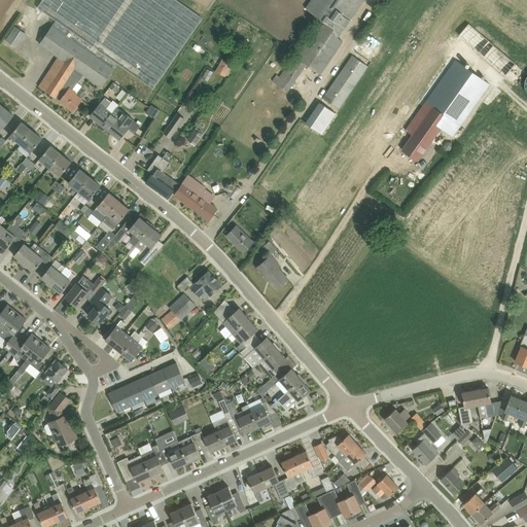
[(56,98),(57,97),(60,91),(74,68),(81,73),(83,74),(83,75),(102,88),(118,64),(153,89),(203,20),(175,0),(40,0),(37,6),(56,20),(39,44),(59,58),(39,88),(56,98)]
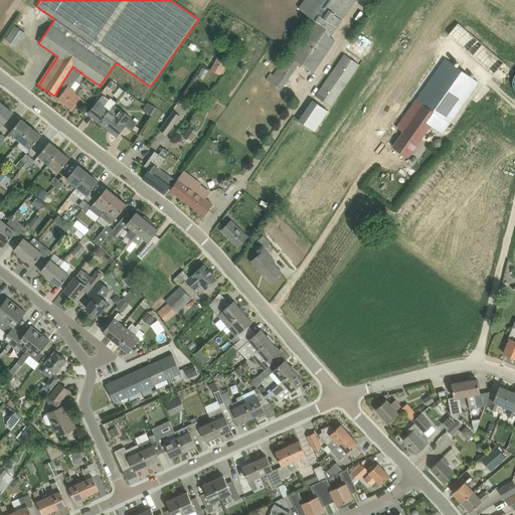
[(298,41),(300,42),(286,63),(280,59),(266,78),(281,90),(299,62),(313,72),(335,40),(324,32),(327,28),(333,32),(355,0),(304,0),(299,8),(314,18),(298,41)]
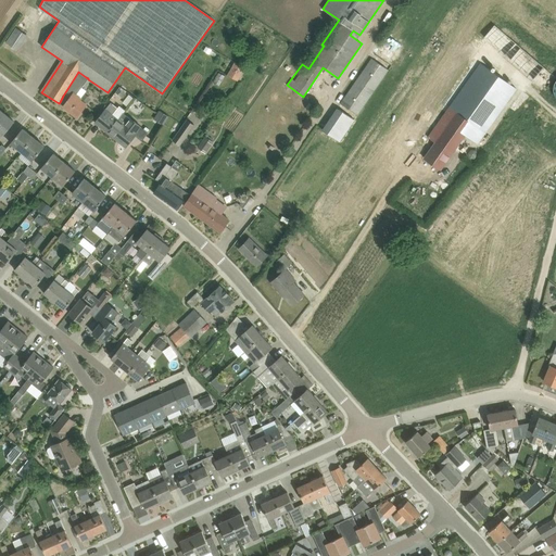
[(16,50),(23,41),(27,36),(22,32),(25,28),(24,27),(28,23),(23,19),(19,24),(20,25),(17,28),(7,43),(16,50)]
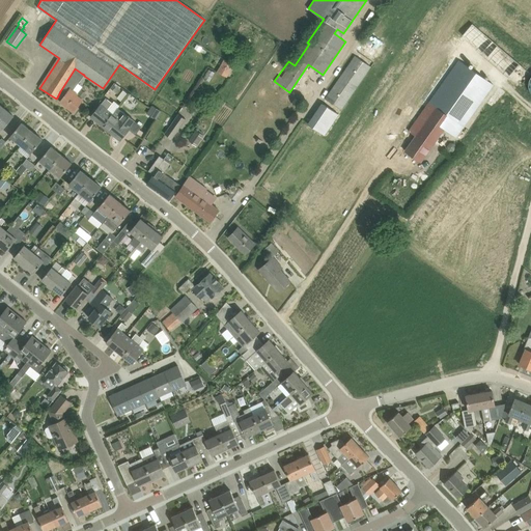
[(510,78),(523,64),(475,22),(464,35),(510,78)]
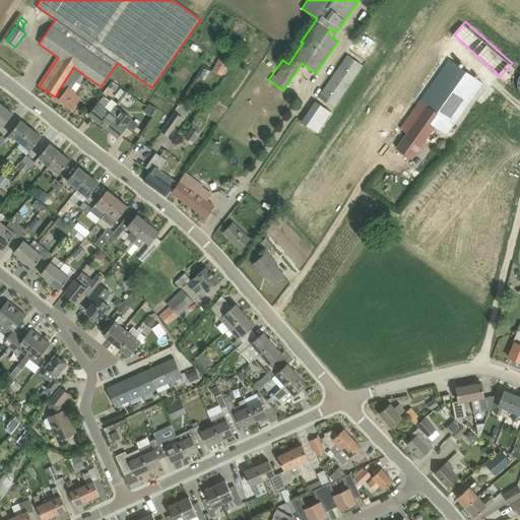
[(221,75),(226,66),(229,63),(225,61),(229,56),(224,53),(221,59),(219,58),(217,62),(213,69),(212,70),(221,75)]
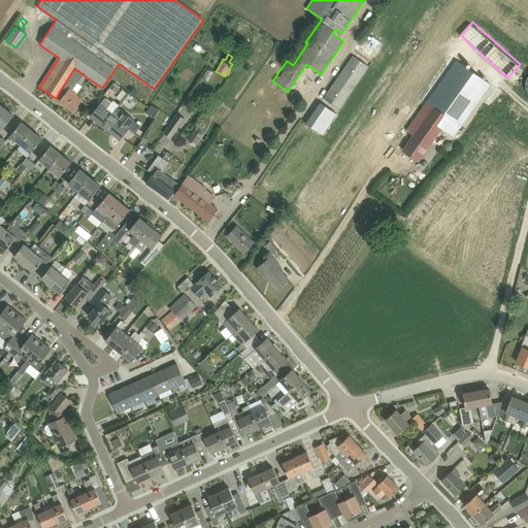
[(329,101),(314,125),(312,126),(323,133),(368,66),(353,55),(323,98),(329,101)]
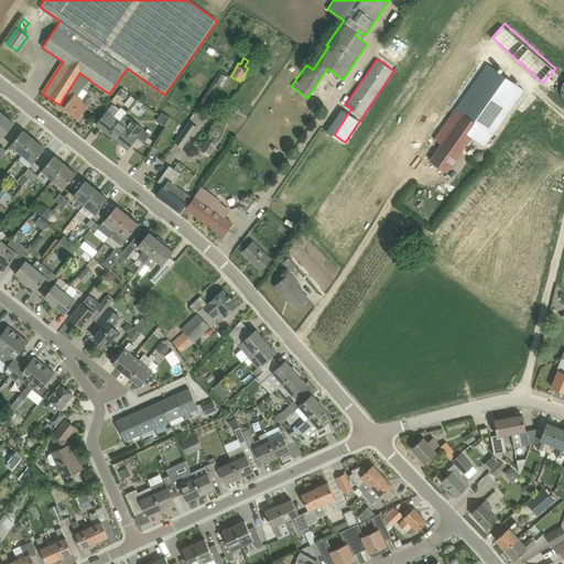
[(487,63),(434,140),(442,144),(431,161),(446,172),(472,137),(485,147),(524,90),(487,63)]
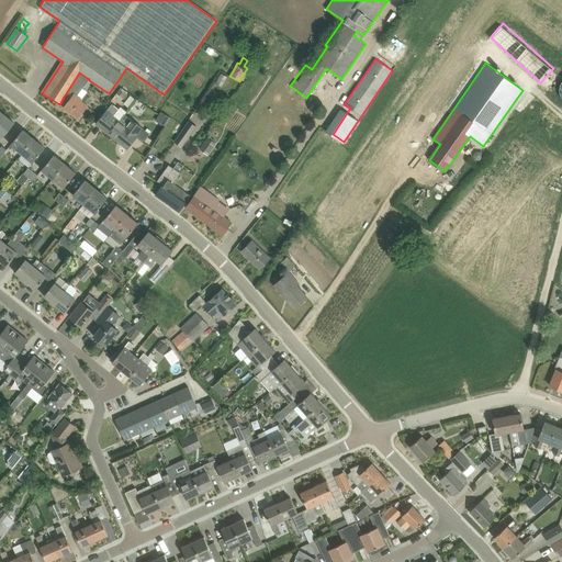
[(82,88),(80,87),(87,78),(79,72),(64,97),(60,103),(65,107),(64,108),(78,119),(88,104),(81,100),(82,99),(78,94),(82,88)]
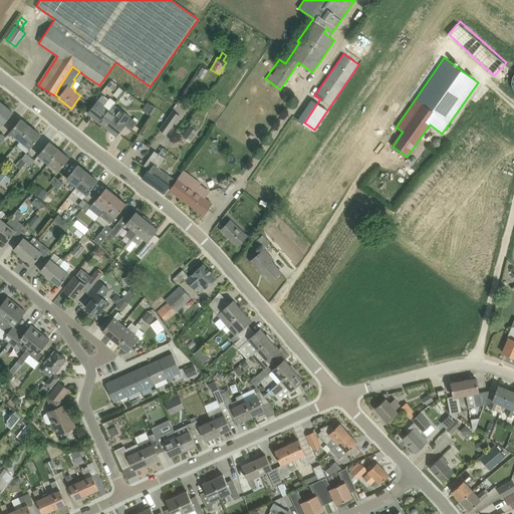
[(109,82),(106,85),(113,90),(116,87),(109,82)]
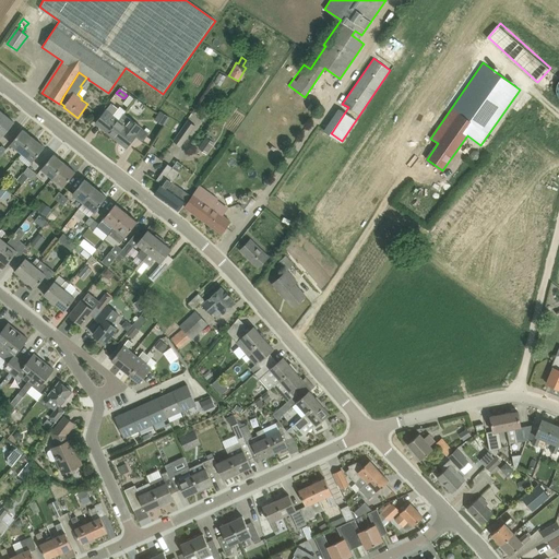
[(123,113),(111,103),(95,123),(107,132),(123,113)]
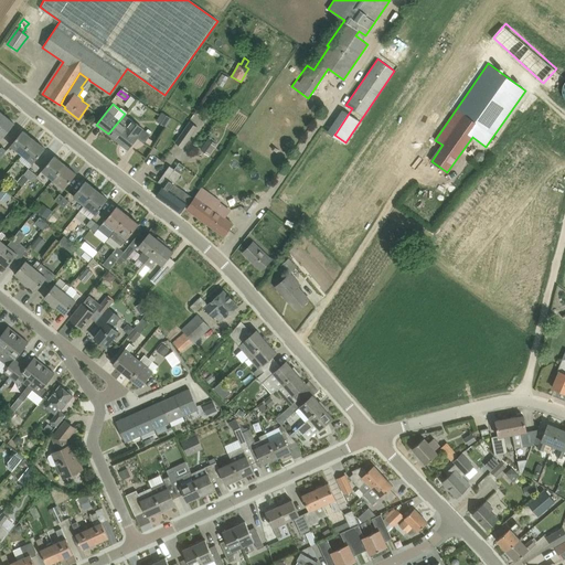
[(164,124),(168,114),(161,112),(158,120),(164,124)]
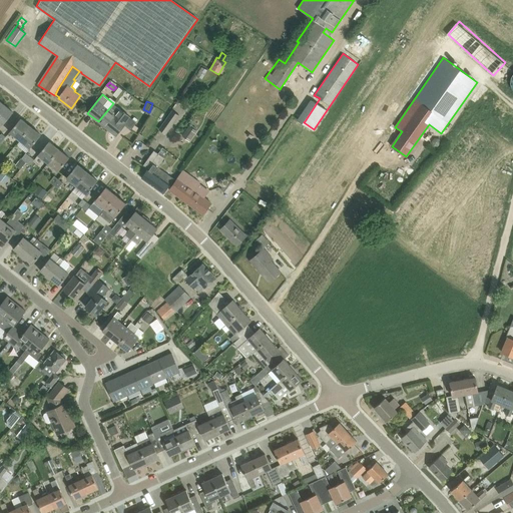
[(0,107),(0,127),(13,112),(3,104),(0,107)]
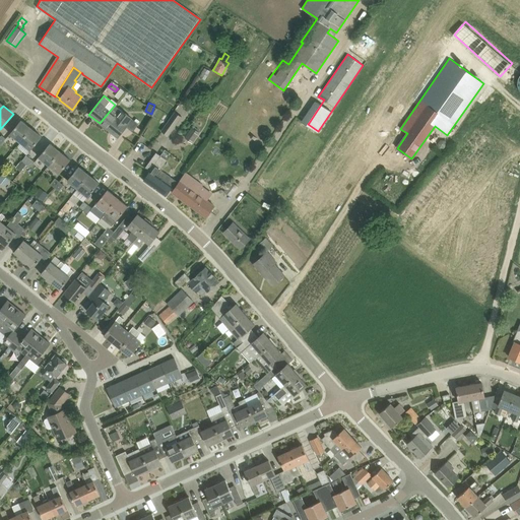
[(116,116),(110,112),(100,123),(118,137),(126,127),(133,132),(139,123),(133,119),(121,110),(116,116)]
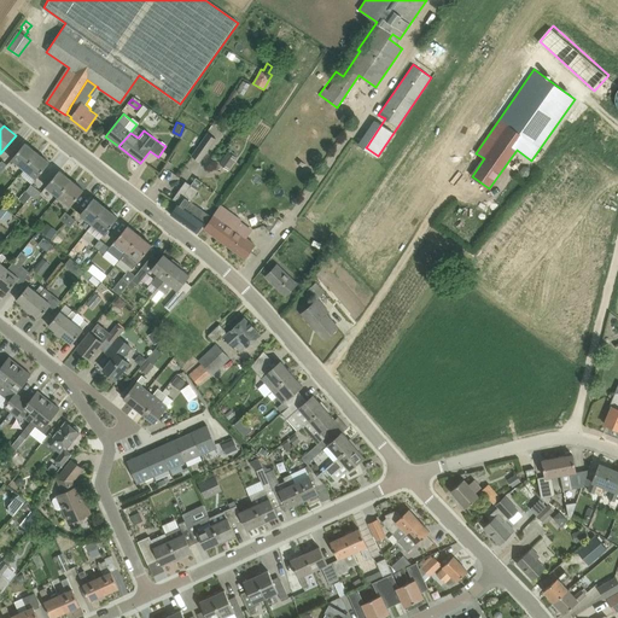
[(208,132),(192,156),(200,162),(216,139),(208,132)]
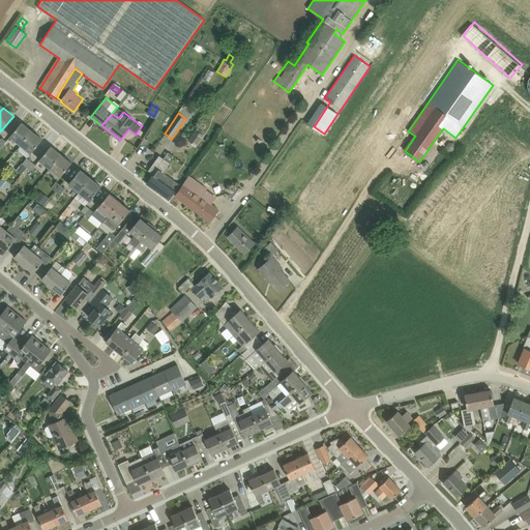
[(10,137),(21,145),(32,130),(22,122),(10,137)]
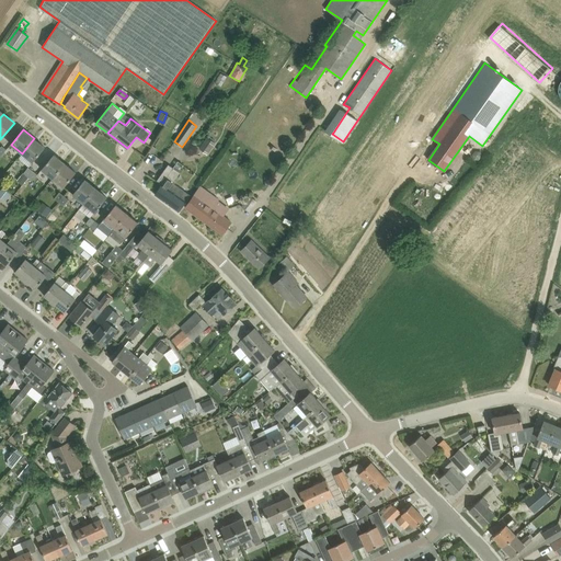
[(216,130),(210,138),(208,136),(199,148),(207,153),(221,134),(216,130)]
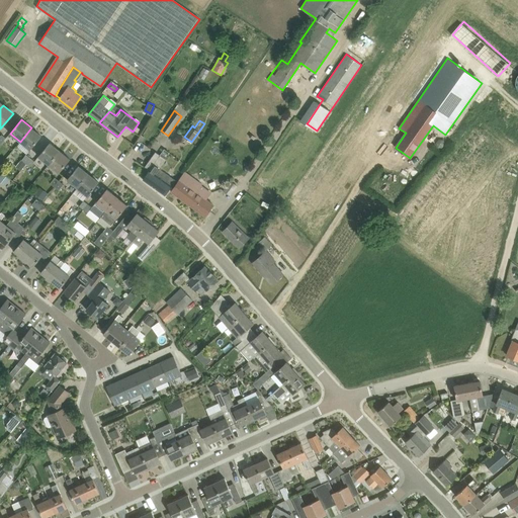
[(41,136),(31,127),(20,142),(30,150),(41,136)]
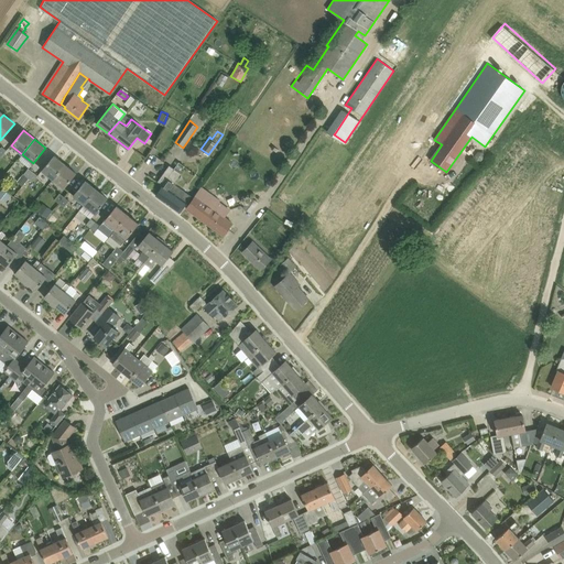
[(65,164),(54,155),(42,171),(53,180),(65,164)]
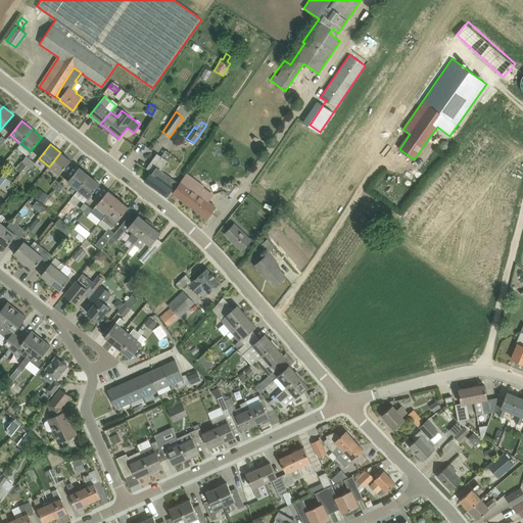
[(70,160),(60,152),(49,167),(59,175),(70,160)]
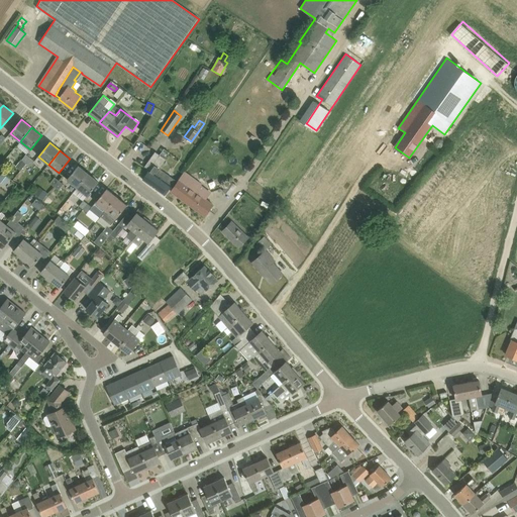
[(142,179),(153,187),(161,178),(156,174),(158,172),(157,171),(159,168),(165,159),(161,156),(156,151),(144,167),(149,170),(142,179)]
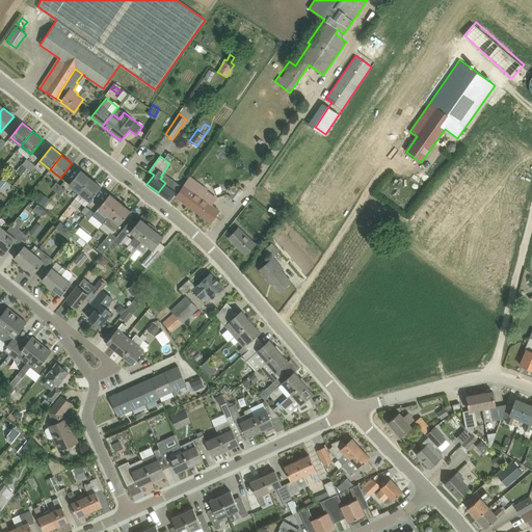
[(158,192),(169,201),(177,191),(177,190),(179,186),(174,182),(174,181),(171,180),(184,160),(179,156),(166,175),(163,173),(161,176),(162,177),(160,179),(165,183),(158,192)]
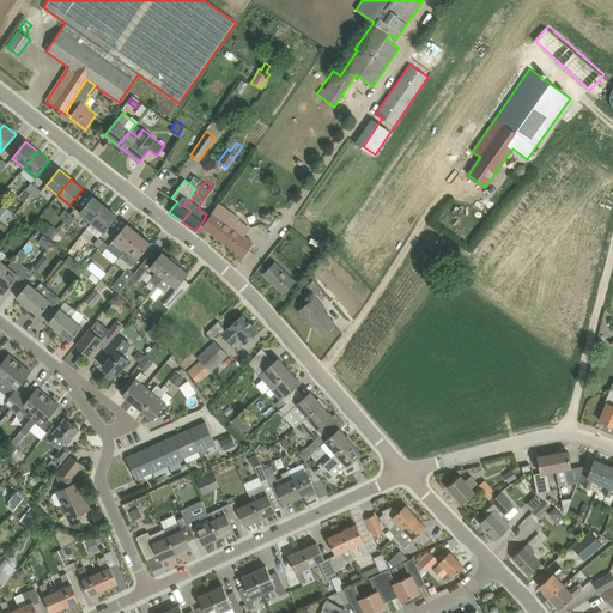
[(31,194),(36,187),(31,183),(26,189),(20,196),(25,200),(26,199),(31,194)]
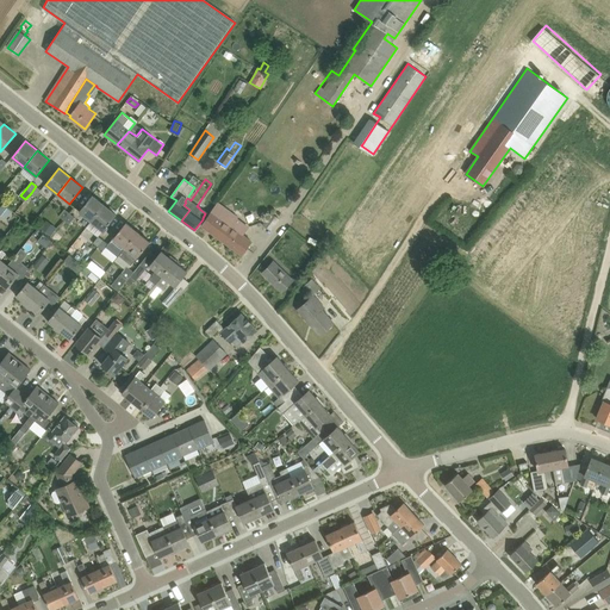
[(36,186),(31,193),(36,197),(41,190),(36,186)]
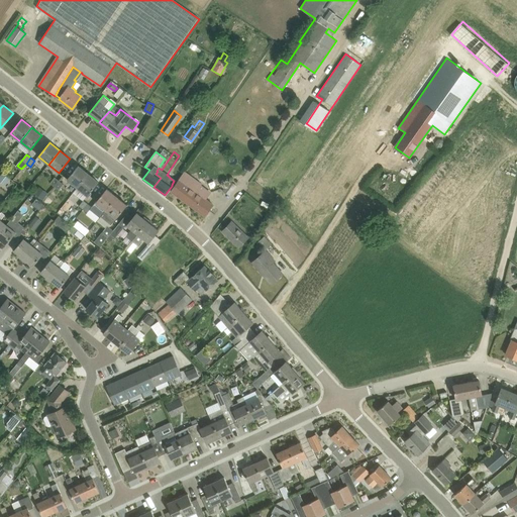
[(89,174),(79,166),(67,180),(77,188),(89,174)]
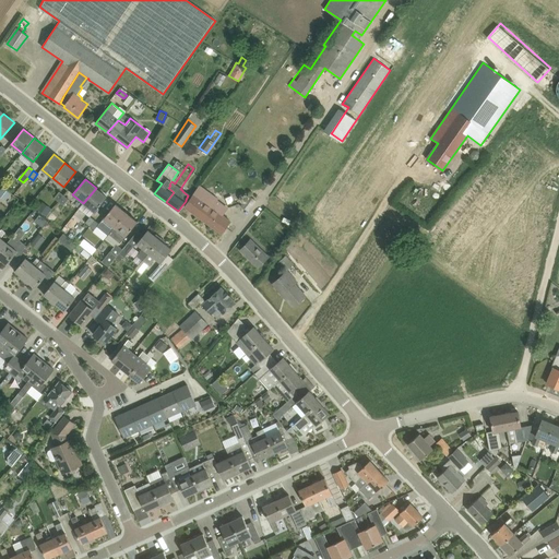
[(200,187),(185,207),(205,222),(206,219),(210,223),(209,224),(222,234),(230,221),(223,215),(228,210),(216,201),(217,200),(200,187)]
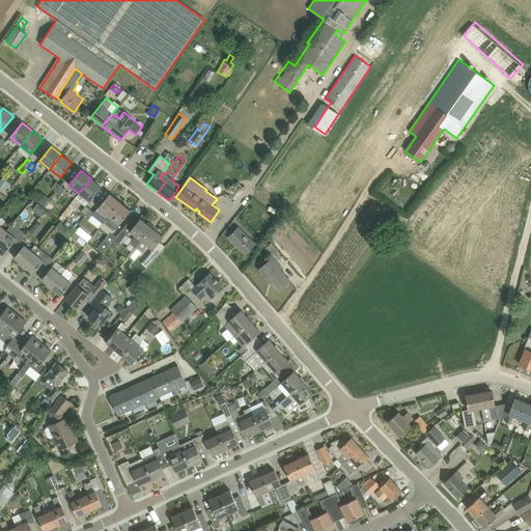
[(0,186),(4,190),(9,184),(3,178),(0,182),(0,186)]
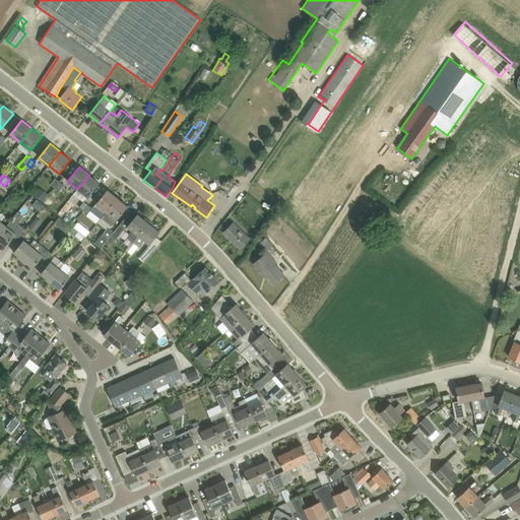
[(100,183),(89,175),(77,189),(87,197),(100,183)]
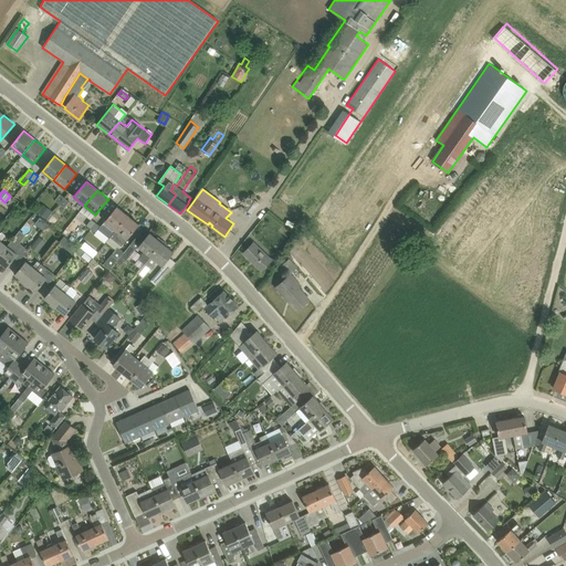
[(65,198),(60,194),(55,200),(60,203),(65,198)]
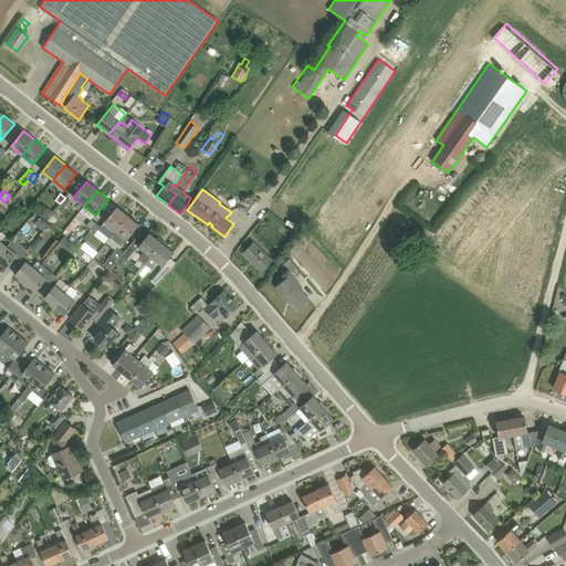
[(243,208),(251,213),(260,203),(251,197),(243,208)]
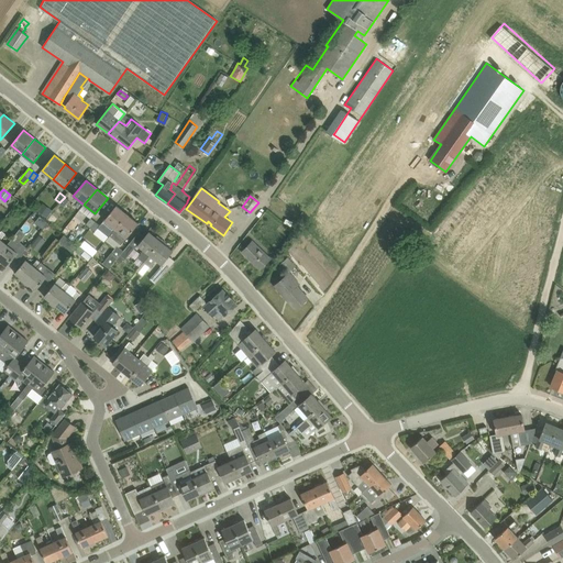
[(69,200),(65,197),(59,202),(64,206),(69,200)]
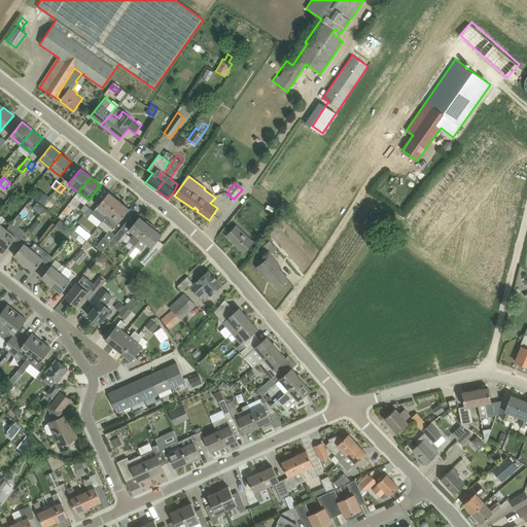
[(49,197),(40,190),(35,197),(43,204),(49,197)]
